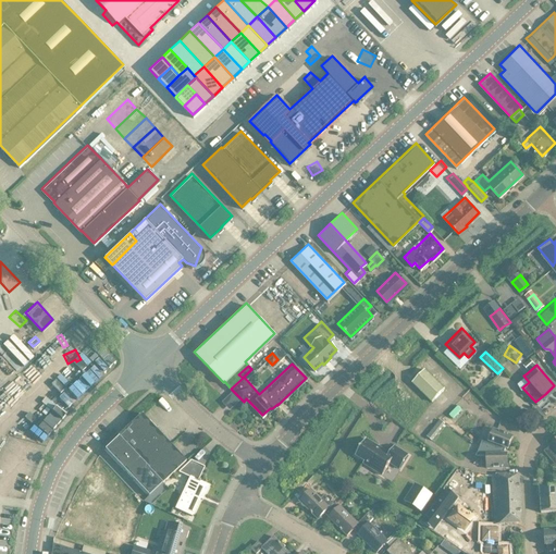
[(431,398),(443,386),(423,367),(410,380),(431,398)]
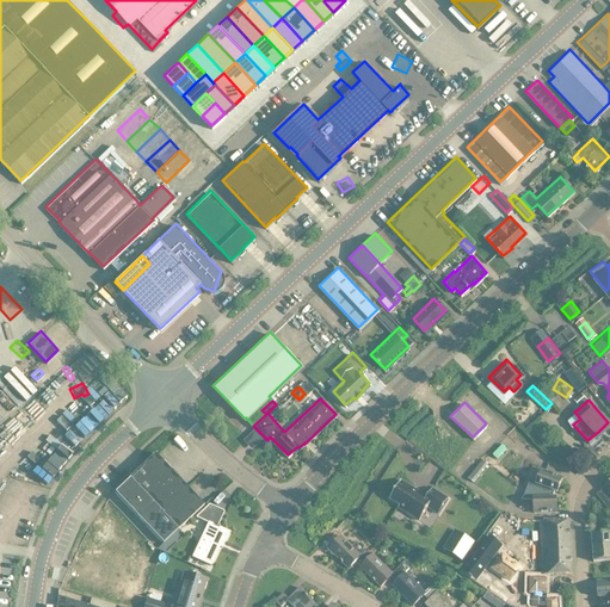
[(153,450),(127,475),(128,476),(152,501),(176,527),(202,502),(153,450)]
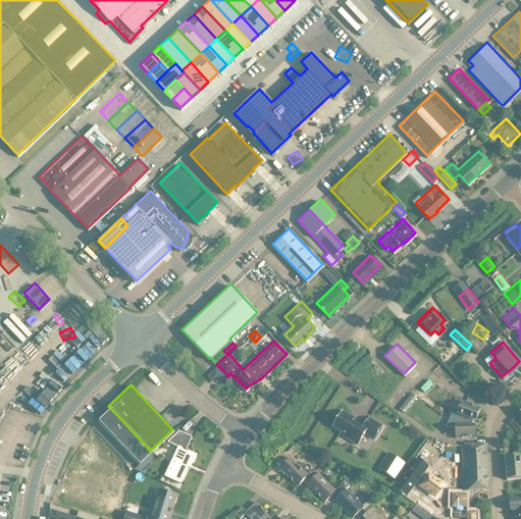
[(409,388),(397,404),(403,410),(416,394),(432,406),(436,402),(416,384),(411,391),(409,388)]
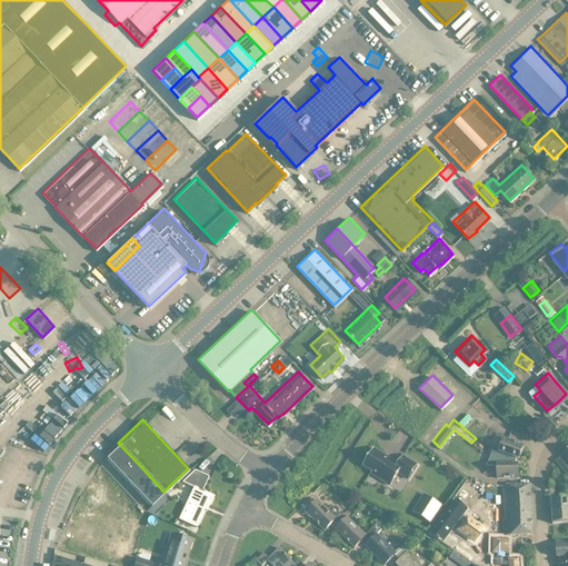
[(491,445),(489,454),(514,458),(515,455),(517,456),(522,443),(502,436),(498,447),(491,445)]
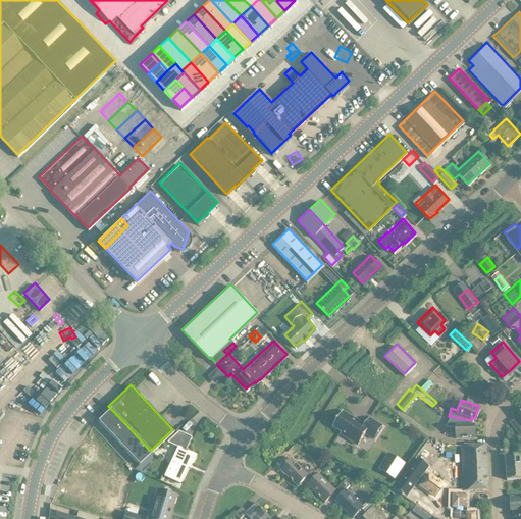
[(129,428),(109,407),(97,418),(117,440),(129,428)]
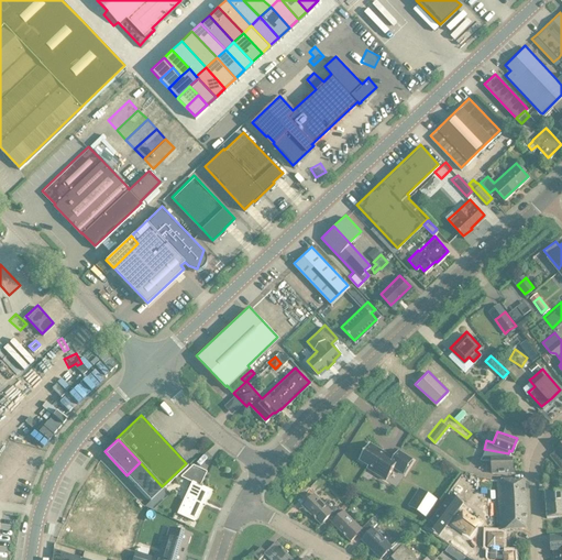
[(561,439),(554,447),(555,448),(548,453),(561,469),(561,467),(561,439)]
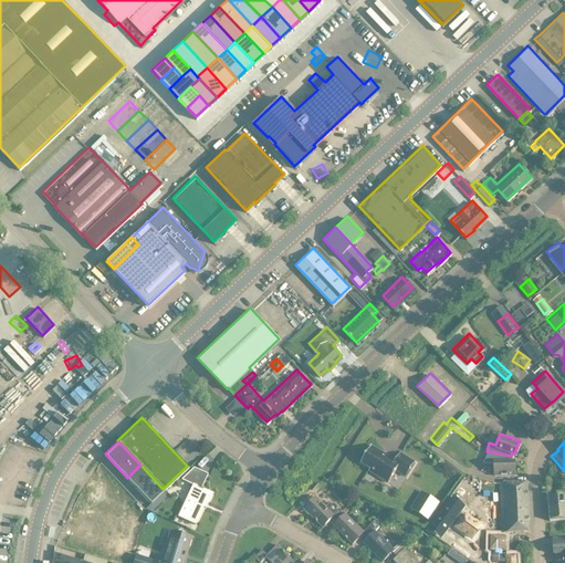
[(367,468),(387,480),(395,467),(405,473),(414,459),(399,450),(395,458),(370,442),(359,459),(369,466),(367,468)]
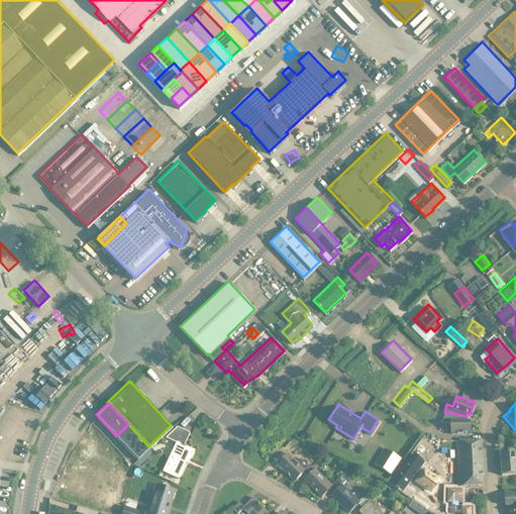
[(467,416),(444,412),(441,419),(442,420),(450,420),(450,431),(470,431),(470,418),(467,418),(467,416)]
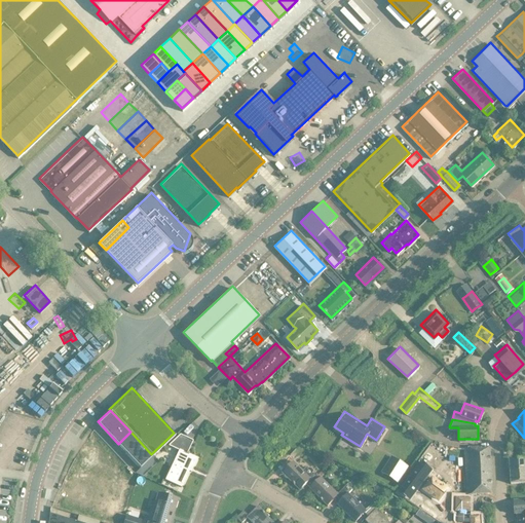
[(0,434),(4,439),(8,435),(0,425),(0,434)]
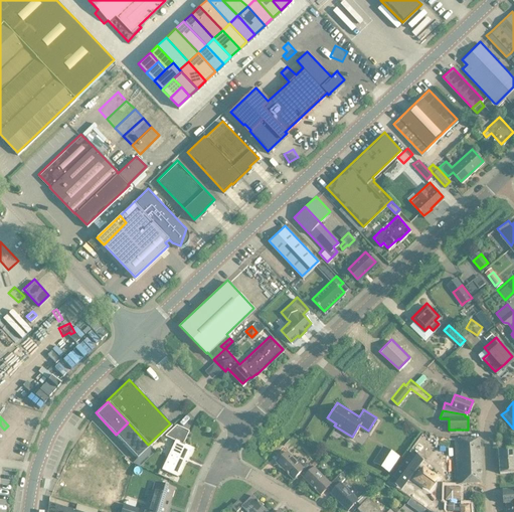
[(148,445),(128,422),(116,435),(136,456),(148,445)]
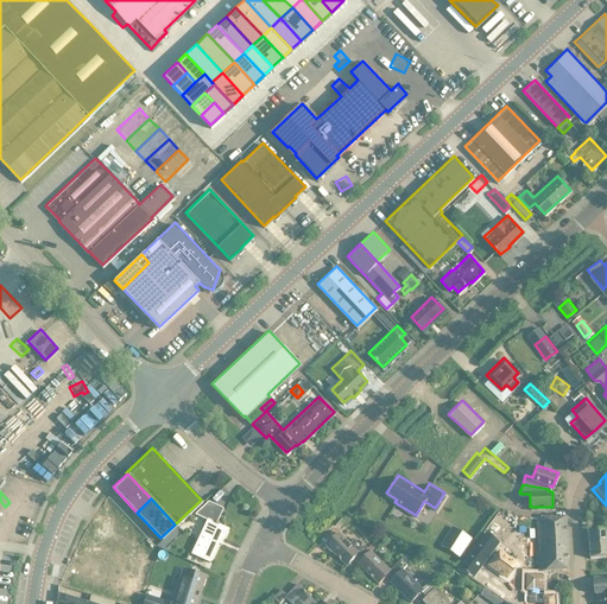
[(194,512),(206,517),(190,551),(208,559),(220,535),(221,536),(227,526),(216,521),(217,520),(215,519),(222,506),(207,498),(194,512)]
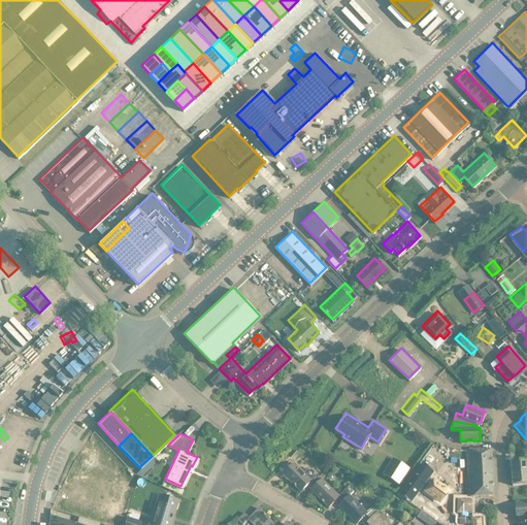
[(492,472),(490,446),(465,447),(466,473),(492,472)]
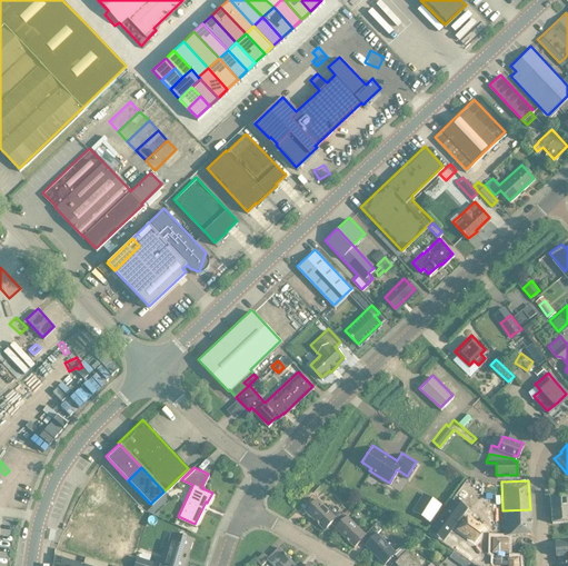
[(567,494),(550,496),(550,508),(567,507),(567,494)]
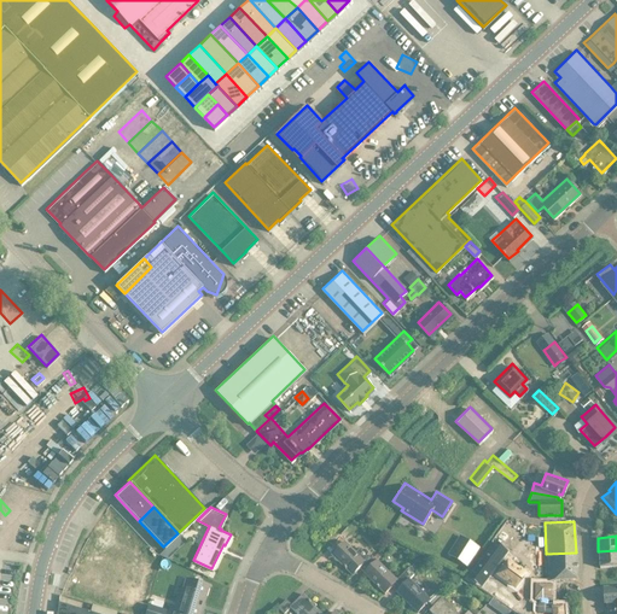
[(360,545),(355,550),(343,538),(331,551),(351,572),(359,565),(364,569),(382,551),(379,548),(373,554),(370,551),(367,554),(366,553),(366,550),(366,549),(365,548),(361,548),(360,545)]
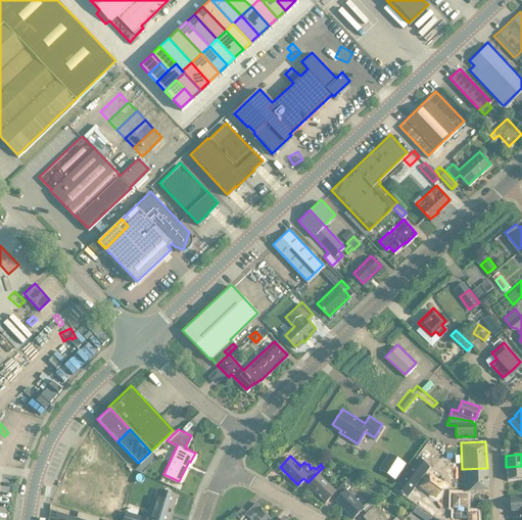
[(413,485),(421,475),(424,477),(425,478),(428,474),(426,473),(424,471),(423,471),(428,464),(427,463),(418,457),(395,486),(398,489),(407,494),(413,485)]
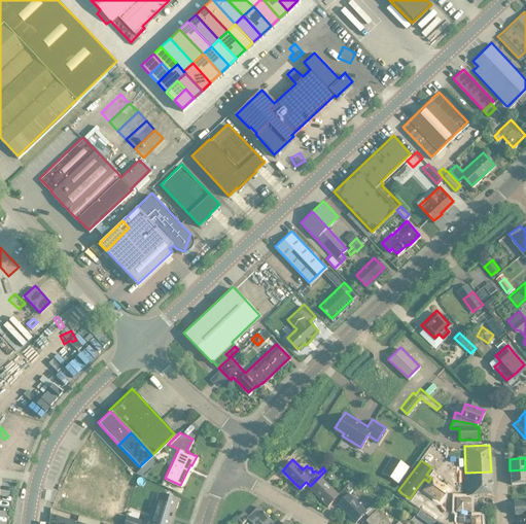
[(404,461),(399,467),(390,461),(383,472),(397,481),(408,464),(404,461)]
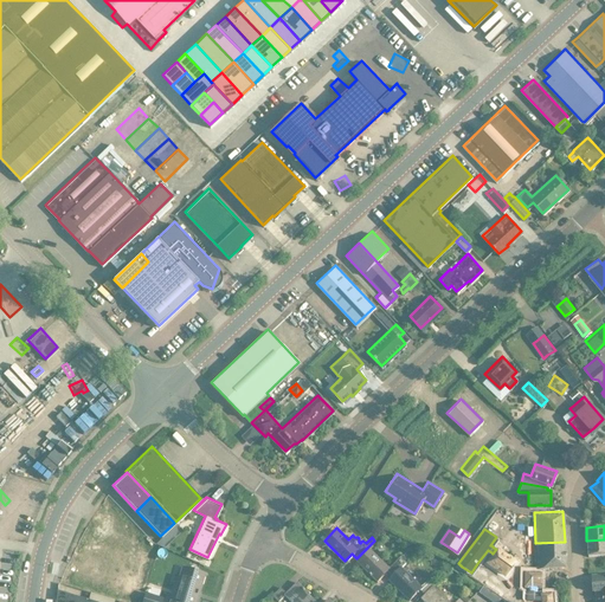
[(604,552),(604,539),(586,541),(587,554),(604,552)]
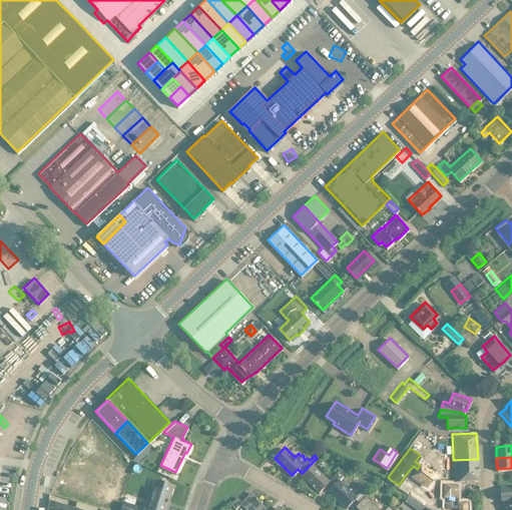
[(317,458),(302,473),(302,474),(319,490),(328,481),(332,486),(339,478),(345,473),(340,468),(329,479),(314,465),(319,460),(317,458)]
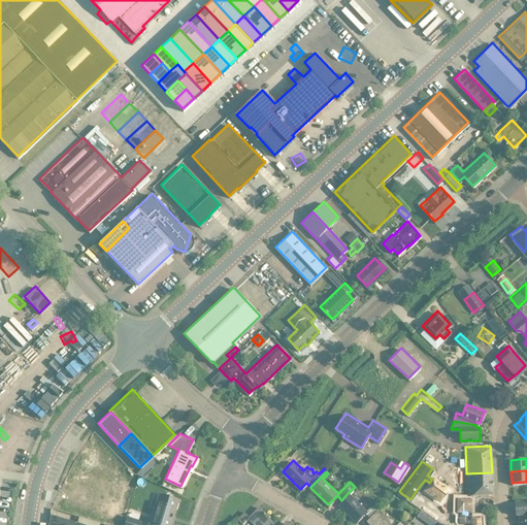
[(493,492),(492,472),(466,473),(467,495),(493,492)]
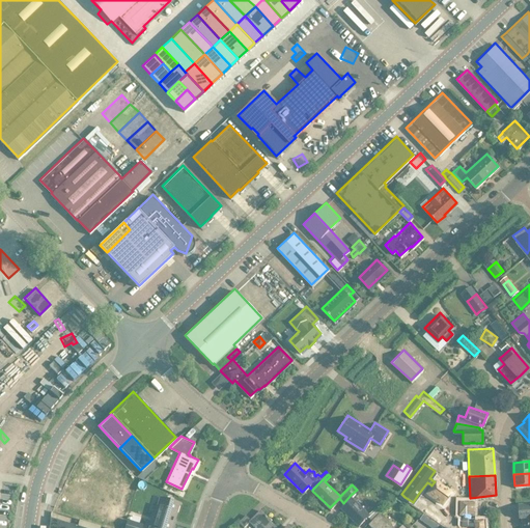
[(435,480),(435,481),(431,485),(427,492),(442,502),(450,492),(445,488),(435,480)]
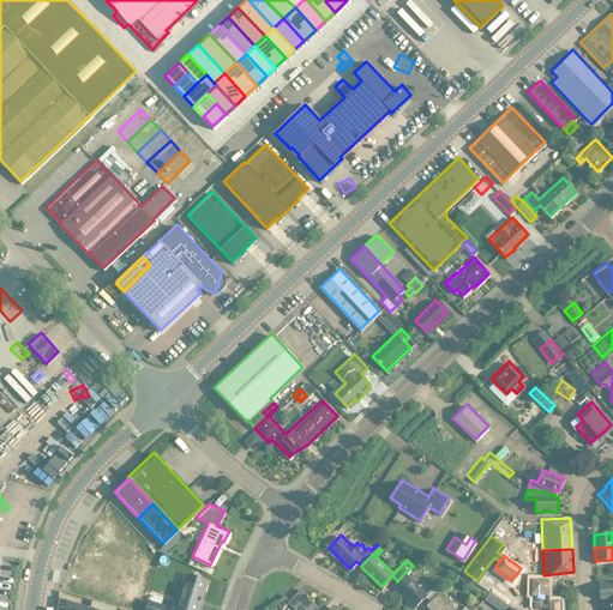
[(182,572),(173,607),(170,605),(168,609),(196,609),(206,579),(182,572)]
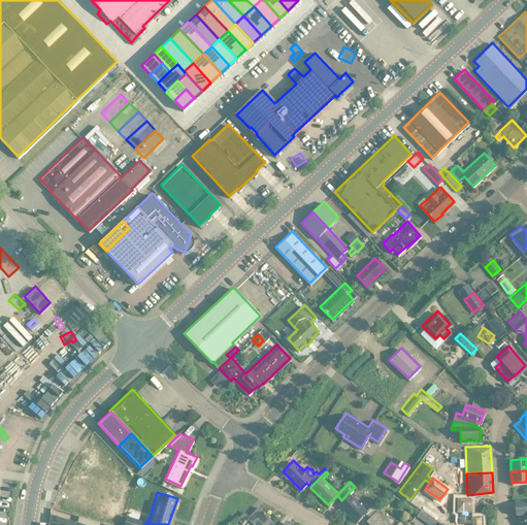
[(349,492),(341,500),(338,503),(356,521),(364,512),(369,516),(376,509),(371,503),(366,510),(349,492)]
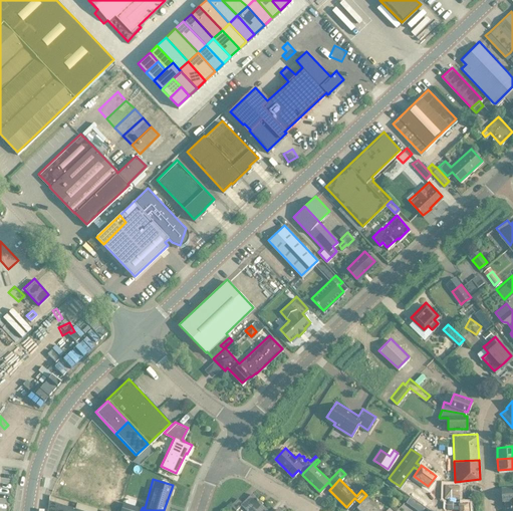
[(468,510),(468,501),(458,502),(458,504),(454,504),(454,498),(458,498),(458,483),(444,483),(444,498),(447,498),(447,500),(446,500),(446,508),(458,508),(458,510),(468,510)]
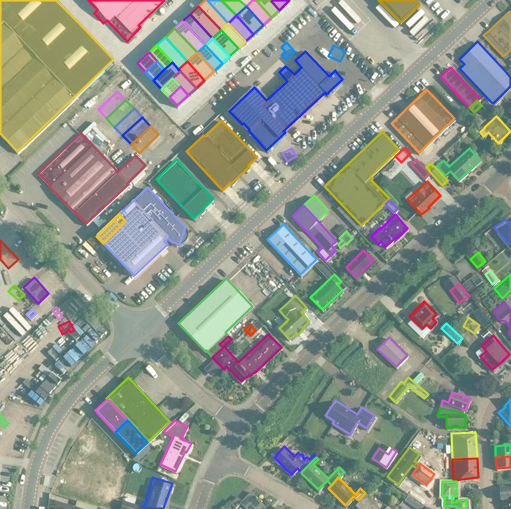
[(510,508),(510,483),(499,484),(500,495),(501,495),(502,506),(505,506),(504,508),(510,508)]
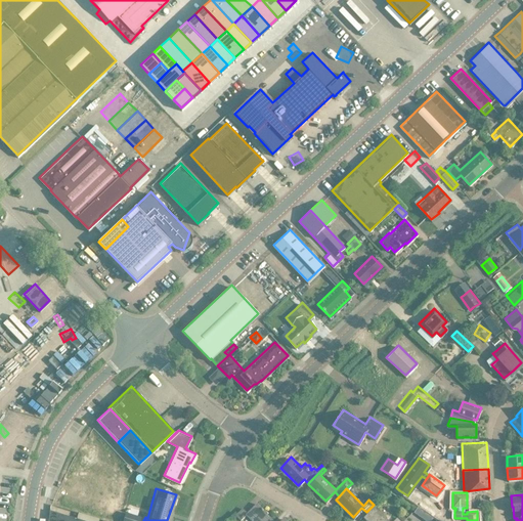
[(270,520),(273,519),(256,502),(247,511),(242,506),(234,514),(240,519),(246,513),(253,520),(270,520)]
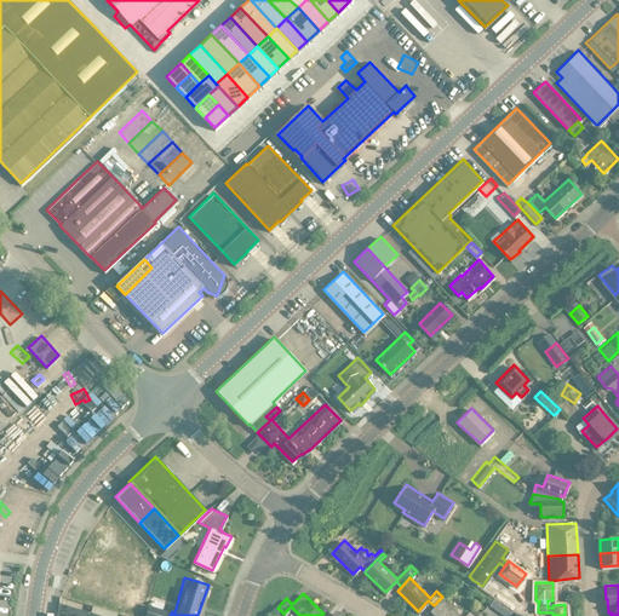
[(462,615),(442,597),(434,605),(429,610),(435,615),(474,615),(475,615),(469,610),(462,615)]
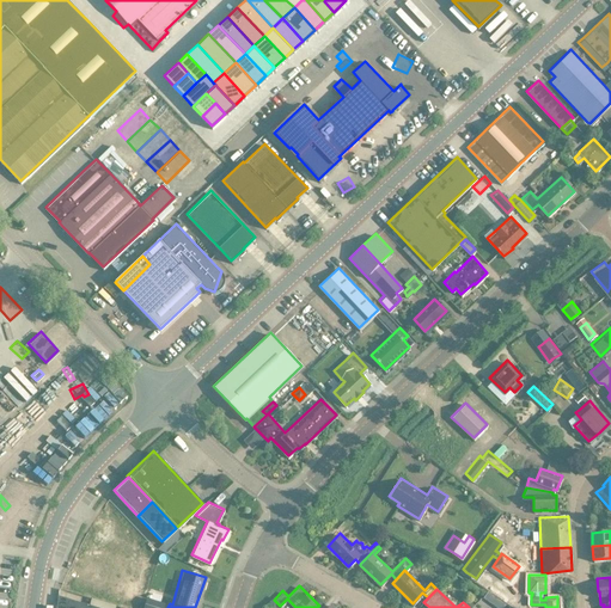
[(107,607),(56,594),(55,607),(57,607),(107,607)]
